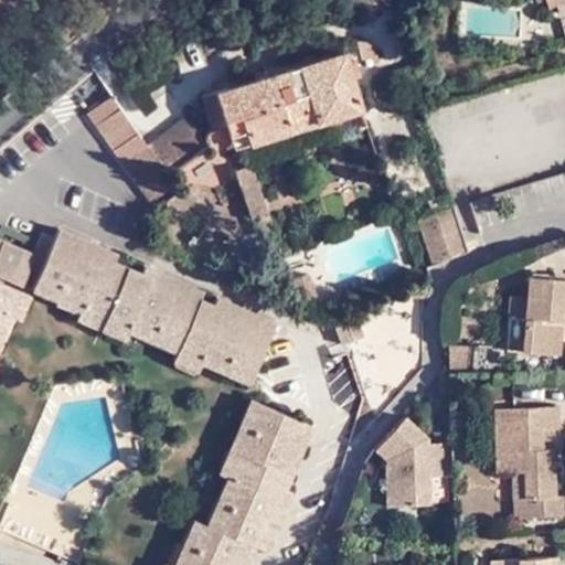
[(385,9),(384,0),(361,0),(363,22),(377,21),(377,10),(385,9)]
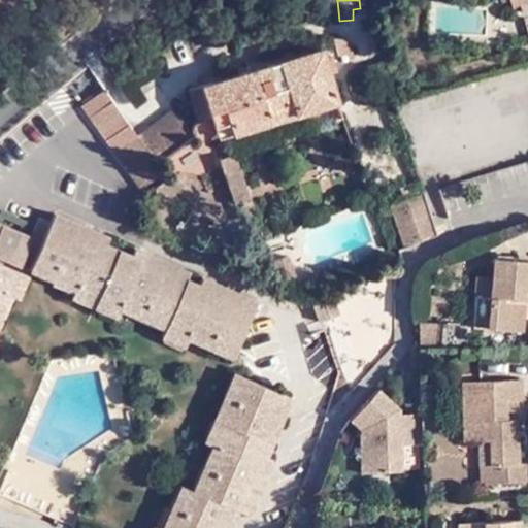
[(355,59),(351,40),(335,38),(338,56),(342,56),(342,61),(355,59)]
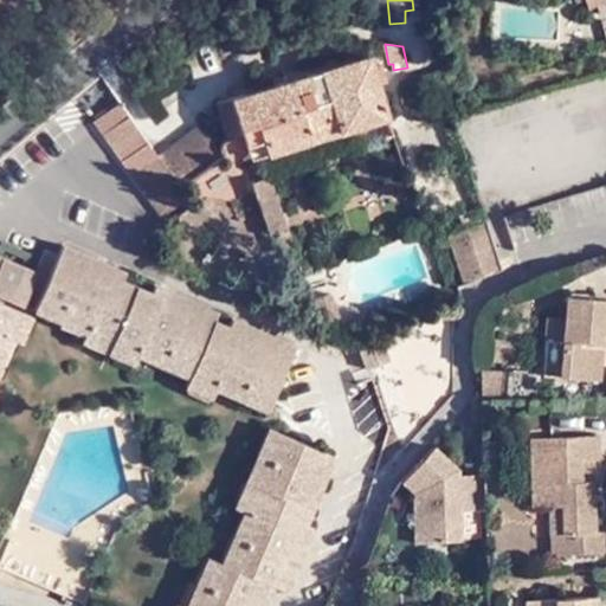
[(379,83),(372,60),(371,55),(231,97),(239,127),(249,160),(389,117),(379,83)]
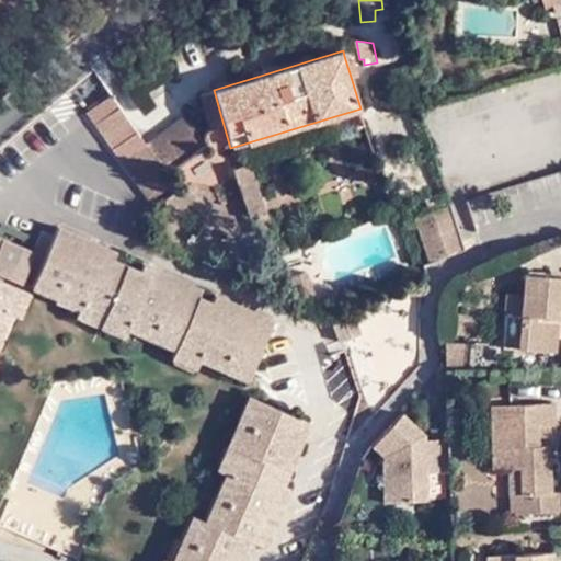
[(351,54),(344,56),(351,77),(357,76),(351,54)]
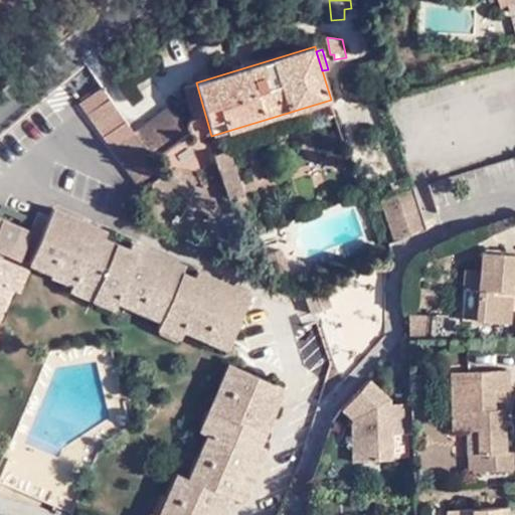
[(203,108),(196,82),(183,88),(187,106),(192,113),(203,108)]
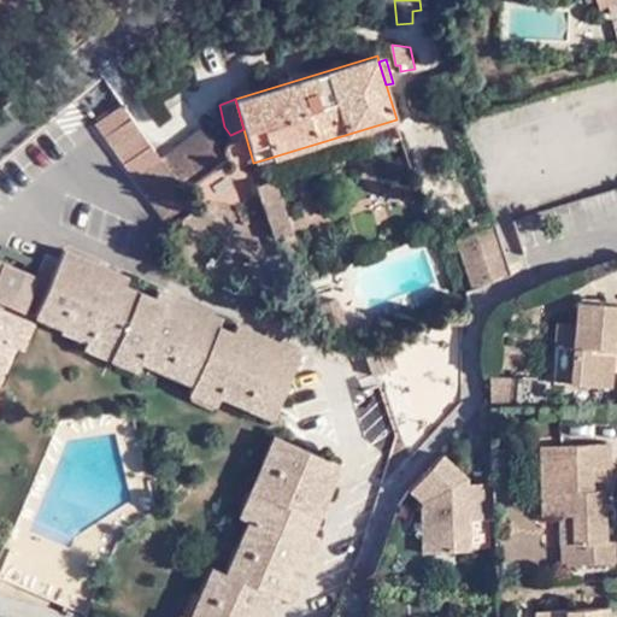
[(158,160),(113,105),(88,125),(164,221),(189,201),(182,191),(158,160)]
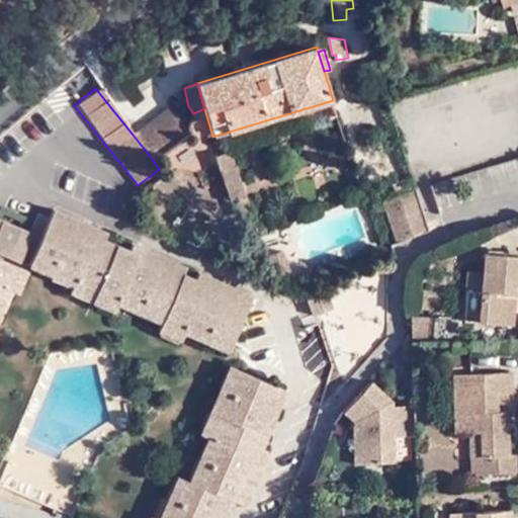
[(168,106),(133,135),(153,160),(188,133),(168,106)]
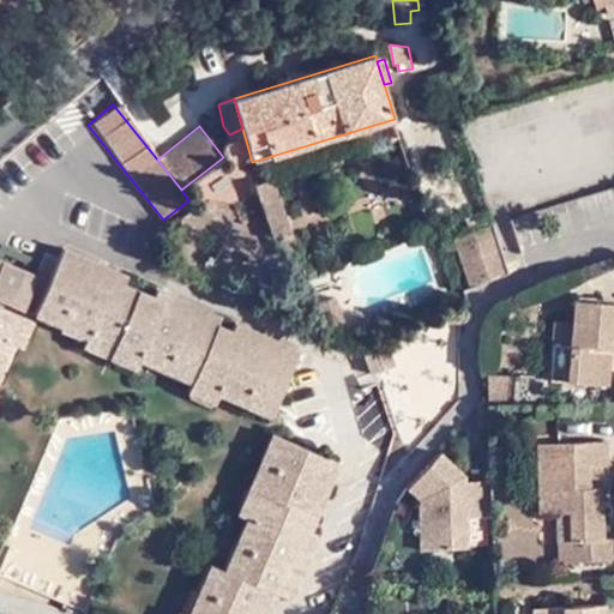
[(256,185),(271,240),(289,234),(290,234),(275,179),(256,185)]
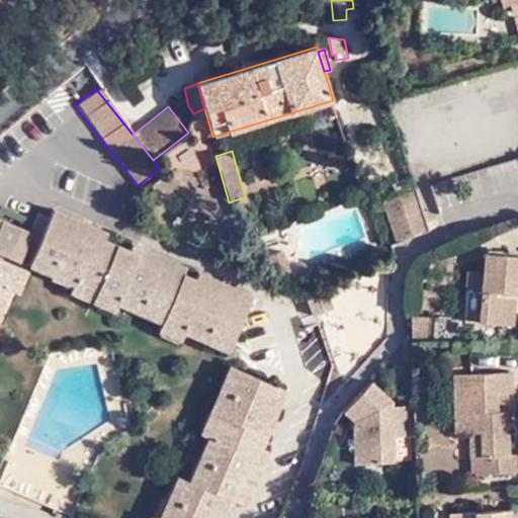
[(427,229),(415,190),(384,199),(398,240),(427,229)]
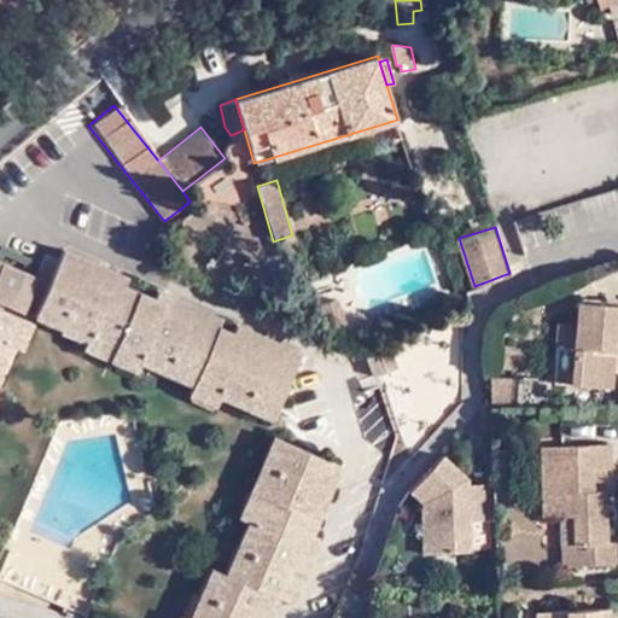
[(291,235),(273,242),(277,258),(296,254),(291,235)]
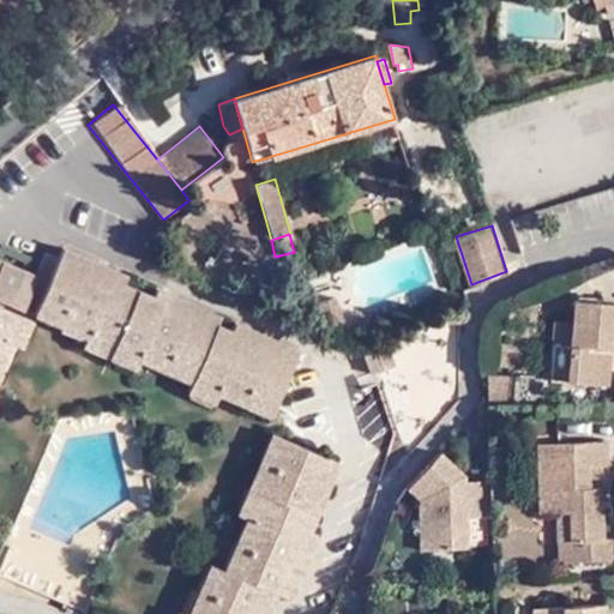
[(106,275),(109,268),(64,248),(43,296),(96,318),(92,326),(145,349),(149,341),(202,363),(199,372),(226,383),(229,374),(281,397),(301,349),(254,329),(252,336),(246,333),(248,326),(236,321),(234,329),(218,321),(222,314),(176,295),(174,302),(166,300),(169,293),(158,287),(155,295),(125,282),(128,275),(116,270),(114,277),(106,275)]
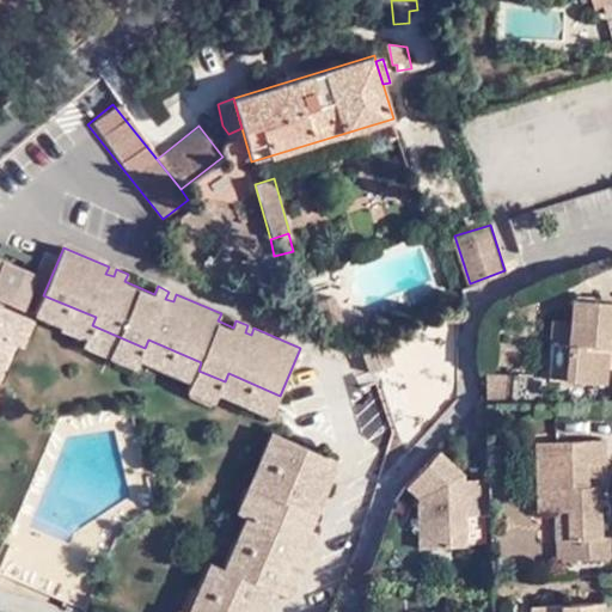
[(0,299),(23,308),(36,277),(0,261),(0,299)]
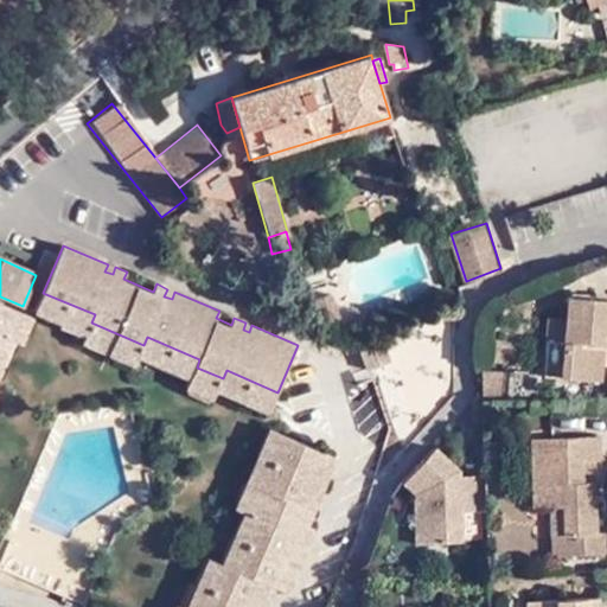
[(115,267),(108,264),(104,272),(113,274),(115,267)]
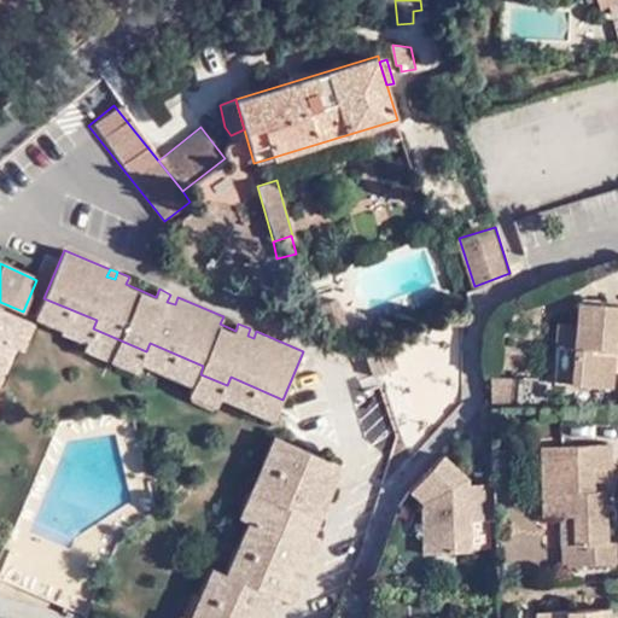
[(178,297),(170,295),(167,302),(175,304),(178,297)]
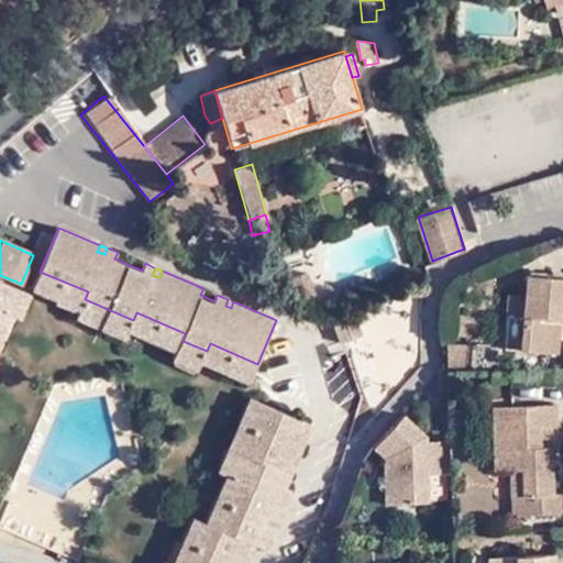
[(88,291),(40,272),(33,289),(81,309),(78,317),(127,337),(129,330),(178,350),(175,357),(199,368),(203,361),(250,381),(257,364),(210,343),(207,351),(183,341),(185,333),(136,312),(133,320),(85,299),(88,291)]
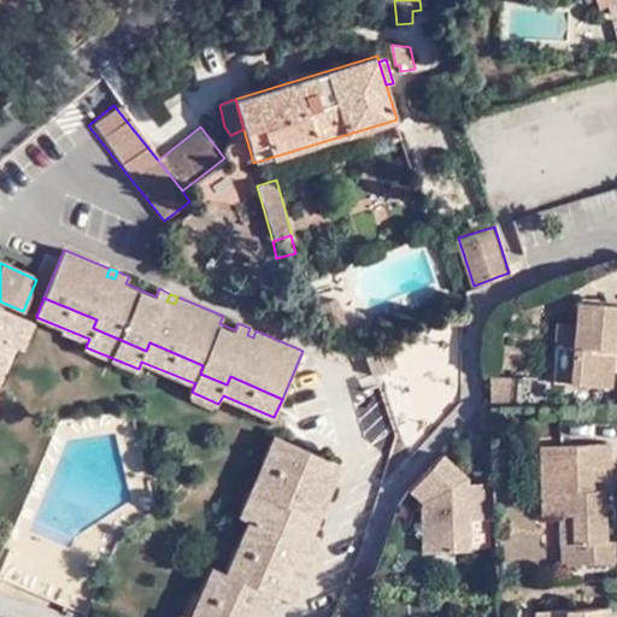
[(323,321),(339,315),(335,304),(318,310),(323,321)]
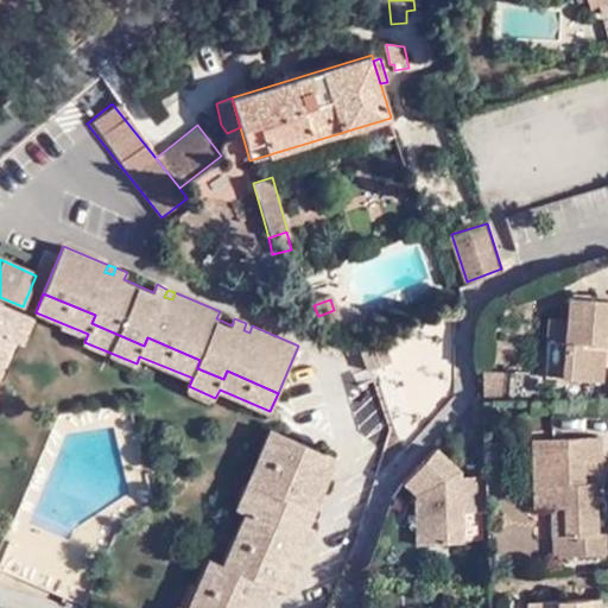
[(607,301),(568,299),(567,321),(564,343),(545,342),(543,377),(600,380),(603,347),(603,337),(607,337),(607,301)]
